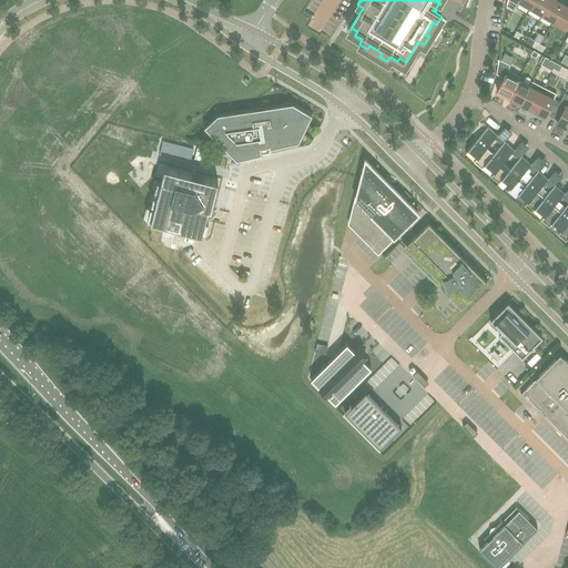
[(541,14),(549,0),(534,0),(530,8),(541,14)]
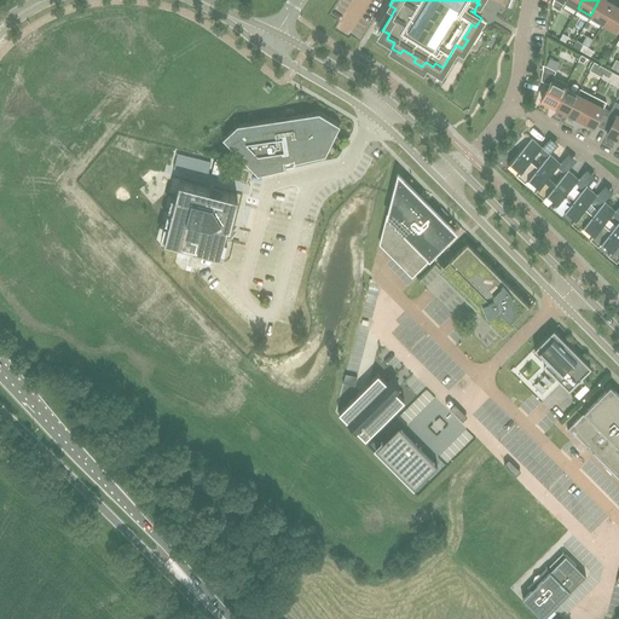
[(603,23),(614,5),(606,0),(599,0),(590,16),(603,23)]
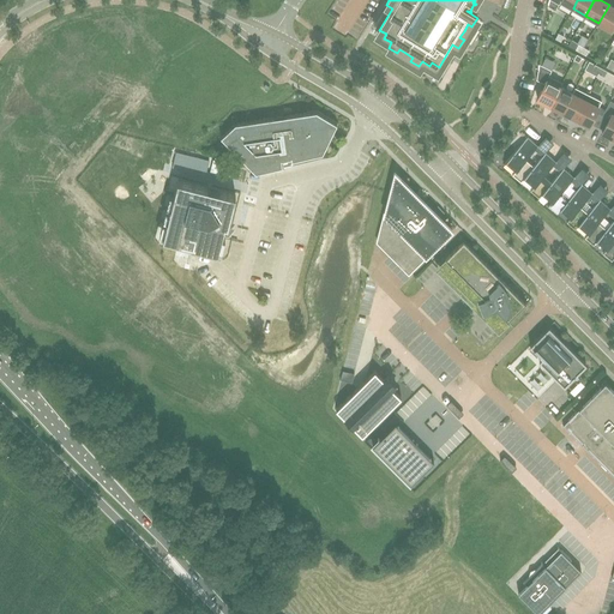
[(613,24),(613,7),(609,5),(599,23),(611,30),(613,24)]
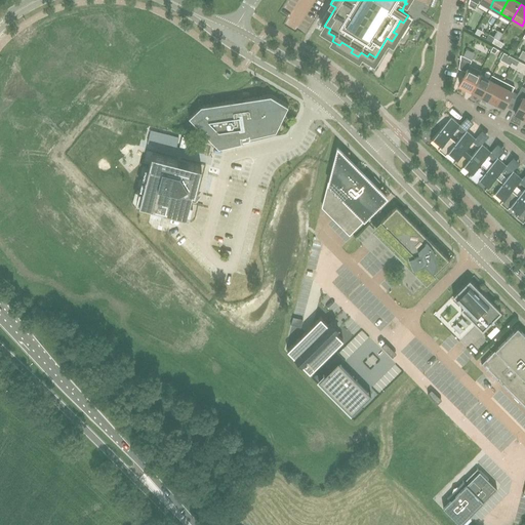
[(471,90),(479,74),(468,68),(470,65),(459,59),(458,69),(466,72),(459,84),(471,90)]
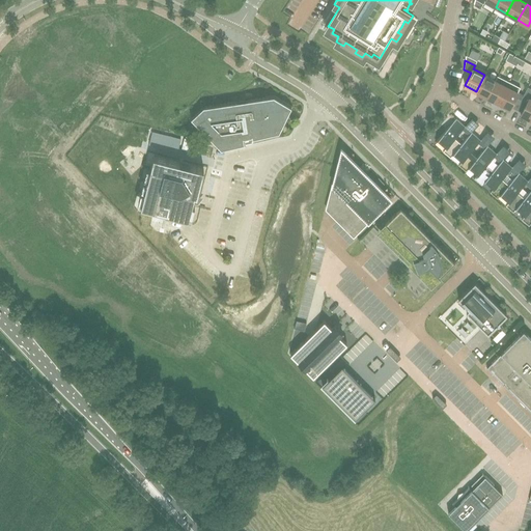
[(486,96),(495,81),(484,75),(476,91),(486,96)]
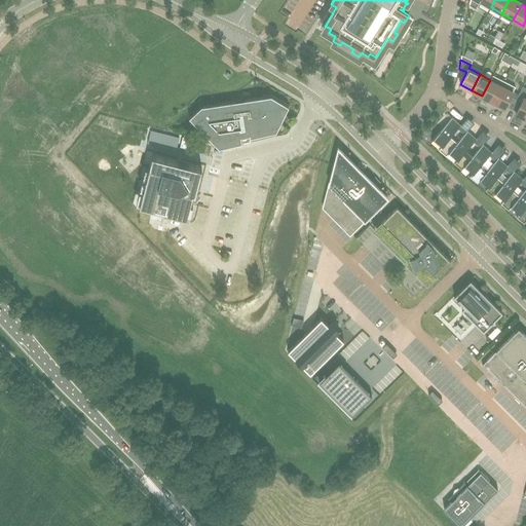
[(493,102),(501,85),(504,81),(493,75),(490,79),(490,80),(482,96),(493,102)]
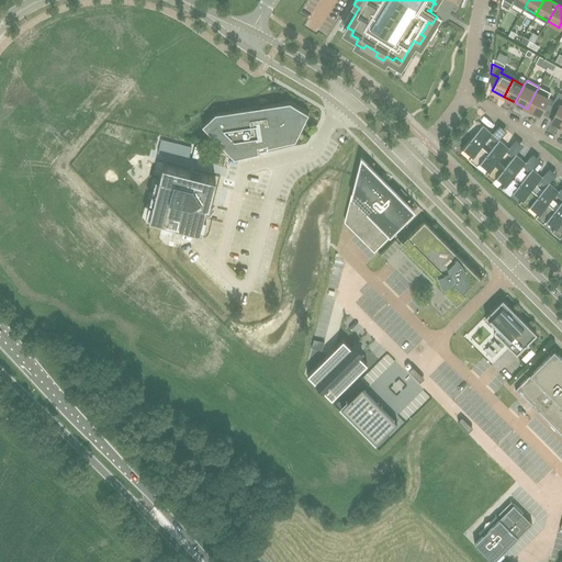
[(548,98),(536,91),(527,109),(539,114),(548,98)]
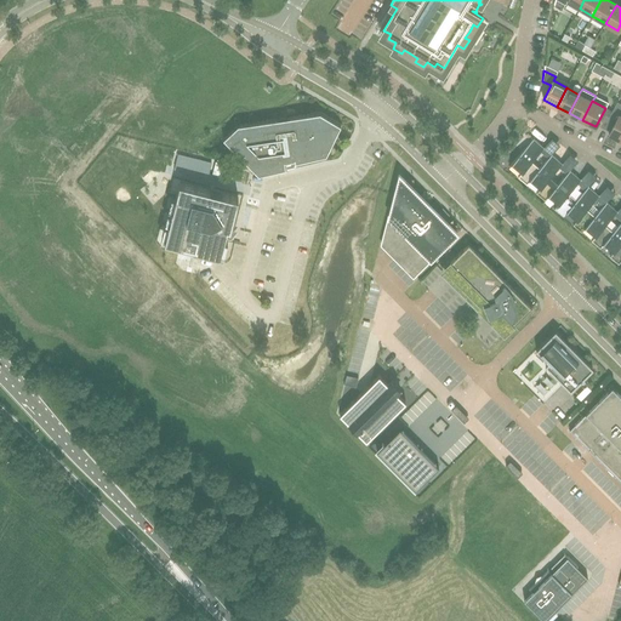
[(609,134),(620,140),(620,115),(619,114),(620,109),(620,103),(616,101),(609,117),(615,120),(609,134)]
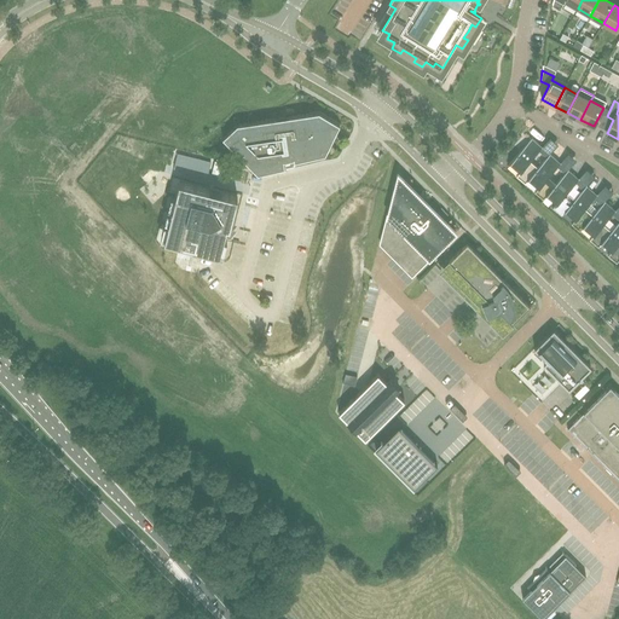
[(237,125),(223,138),(258,174),(285,168),(284,163),(325,155),(340,125),(319,113),(237,125)]
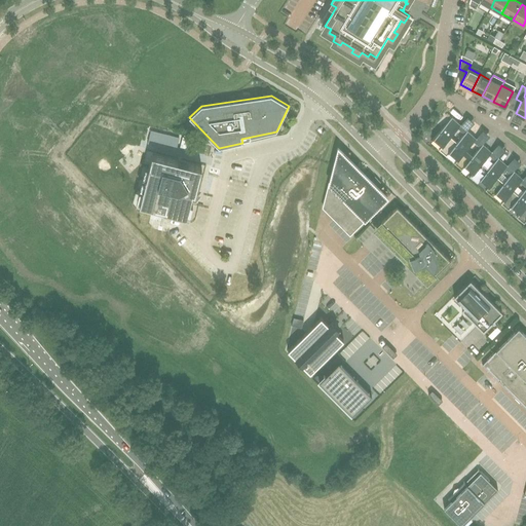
[(452,129),(458,123),(452,117),(435,138),(443,145),(439,149),(447,155),(450,151),(449,151),(457,142),(452,138),(456,134),(452,129)]
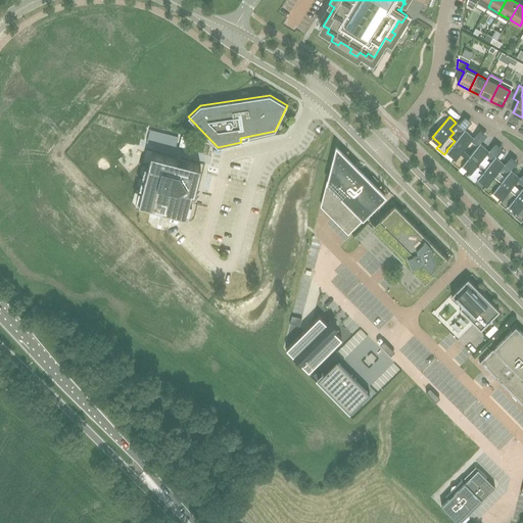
[(456,127),(462,132),(465,130),(459,124),(456,127)]
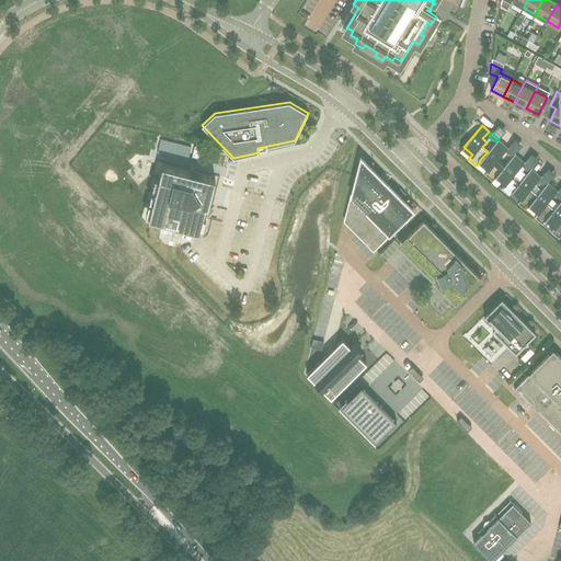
[(209,156),(203,155),(205,139),(193,137),(190,159),(208,161),(209,156)]
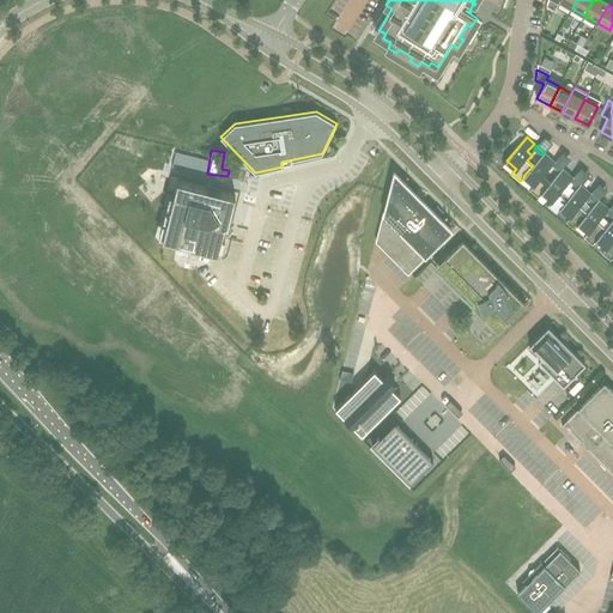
[(552,159),(545,152),(533,165),(523,176),(525,176),(534,184),(529,189),(539,196),(542,192),(551,181),(546,176),(550,171),(545,167),(552,159)]
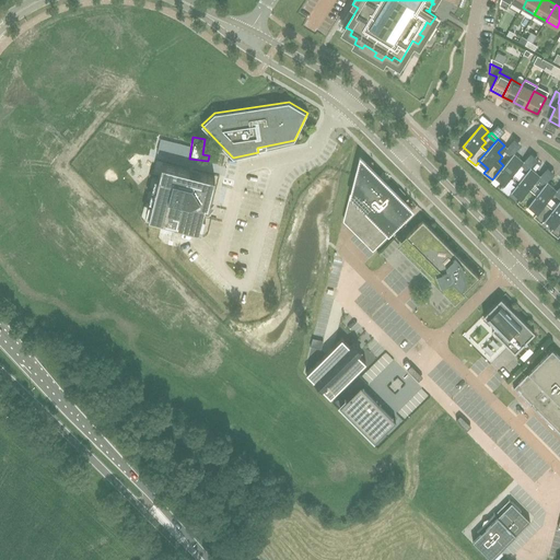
[(504,150),(511,156),(514,153),(508,148),(504,150)]
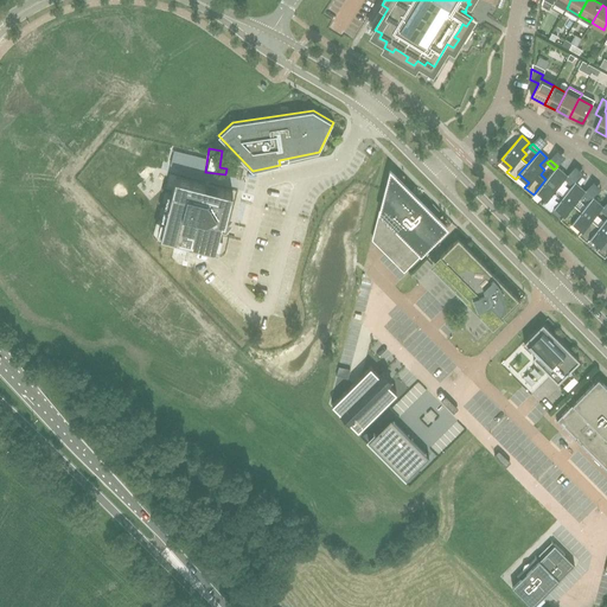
[(564,173),(557,166),(545,179),(537,190),(547,198),(542,203),(551,210),(555,206),(555,205),(563,195),(558,190),(562,185),(557,181),(564,173)]
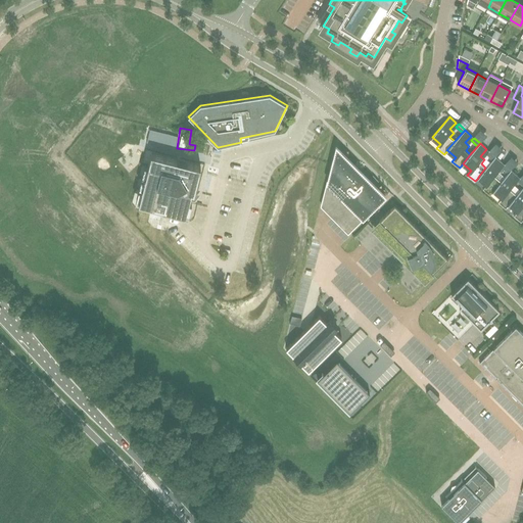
[(336,149),(331,171),(323,202),(327,206),(325,208),(326,209),(332,215),(334,217),(348,231),(385,195),(368,178),(363,173),(353,163),(352,165),(336,149)]
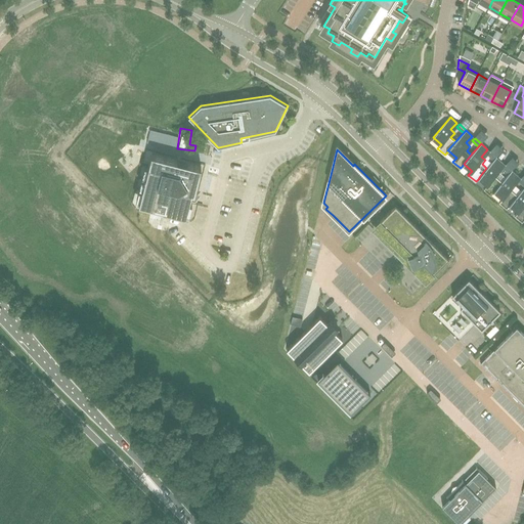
[(487,154),(494,160),(496,157),(490,151),(487,154)]
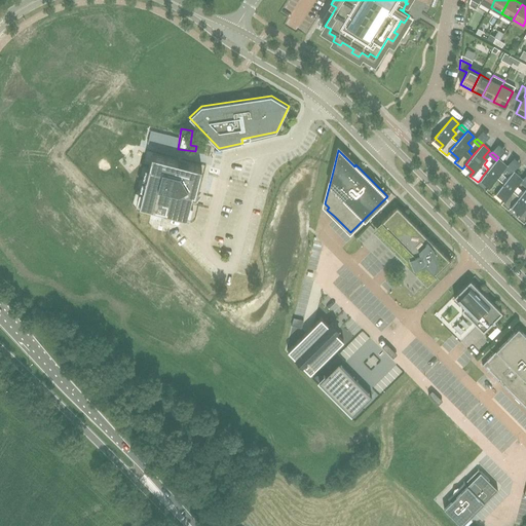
[(152,154),(140,204),(189,217),(193,202),(194,202),(195,195),(201,167),(152,154)]
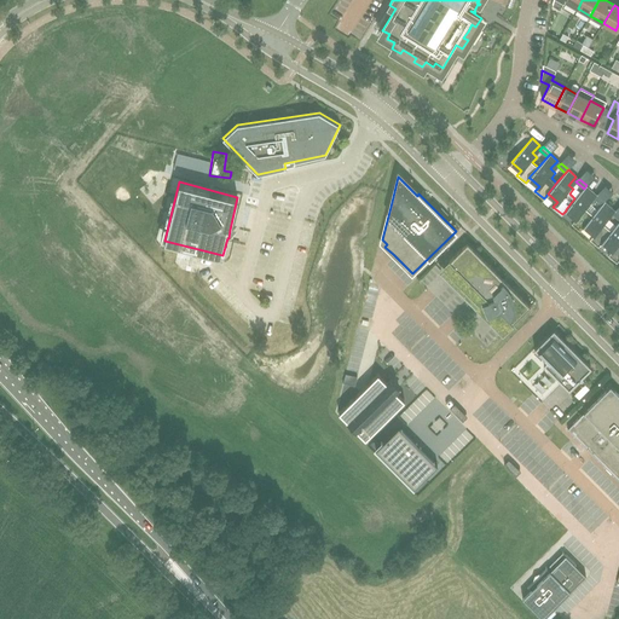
[(594,192),(586,185),(574,198),(566,209),(566,210),(576,219),(572,223),(580,230),(584,226),(593,215),(593,214),(588,210),(591,204),(586,201),(594,192)]
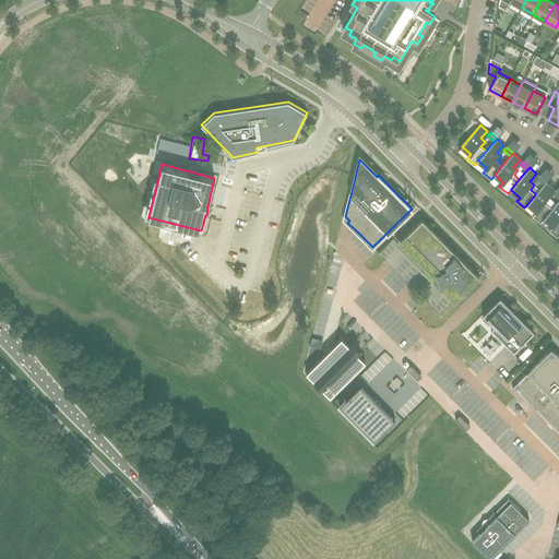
[(536,179),(543,185),(546,181),(539,176),(536,179)]
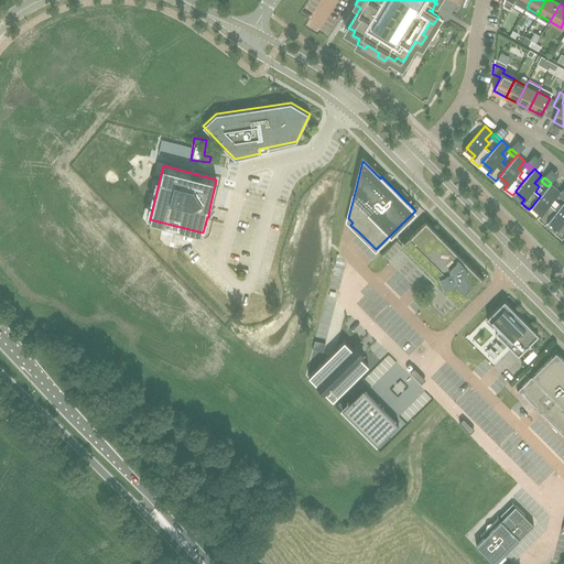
[(559,190),(551,183),(540,195),(540,196),(532,206),(541,214),(538,217),(545,225),(549,220),(557,210),(556,209),(552,206),(556,201),(552,197),(559,190)]
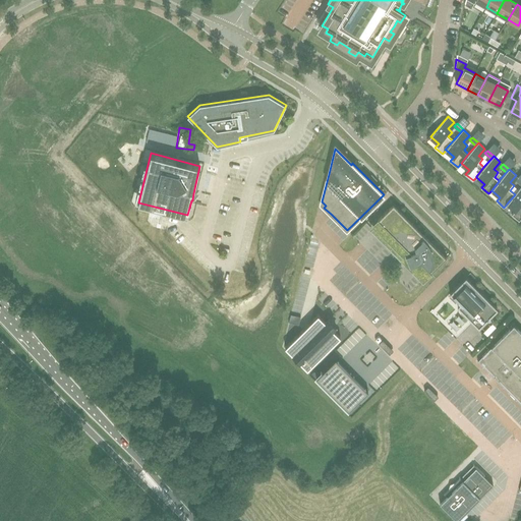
[(520,185),(514,193),(515,194),(507,204),(515,211),(512,214),(519,221),(520,218),(520,185)]
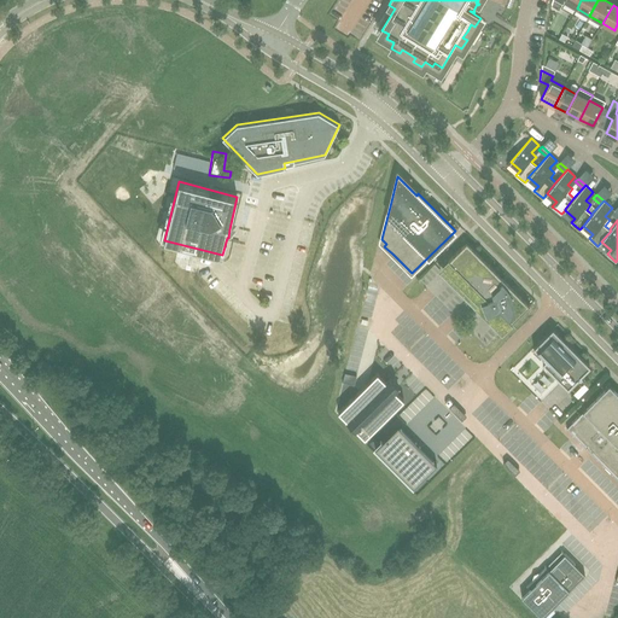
[(466,243),(448,261),(487,299),(482,302),(487,315),(497,310),(511,324),(529,305),(466,243)]
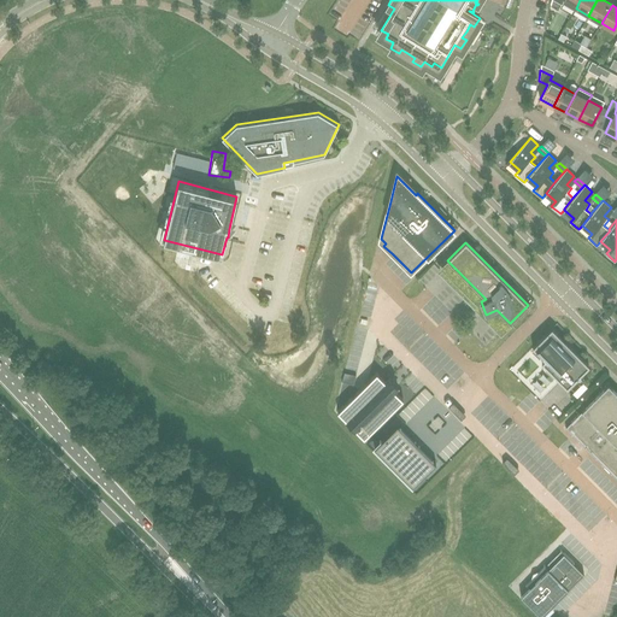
[(552,328),(533,347),(545,359),(541,363),(566,388),(589,365),(552,328)]
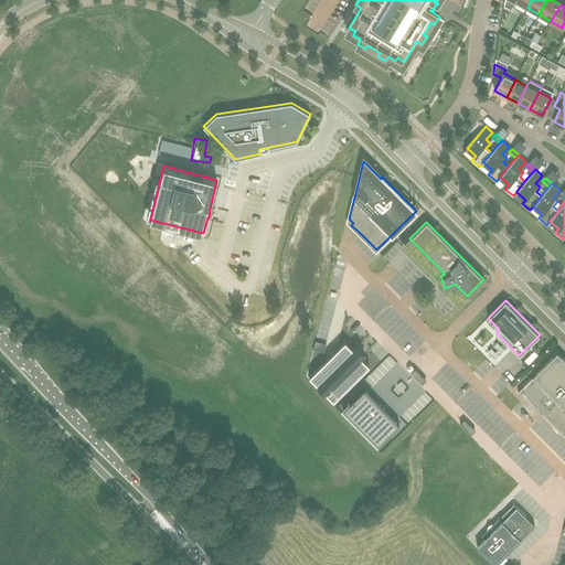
[(328,358),(309,376),(333,401),(369,365),(361,358),(364,354),(363,353),(356,347),(353,349),(344,341),(337,350),(328,358)]
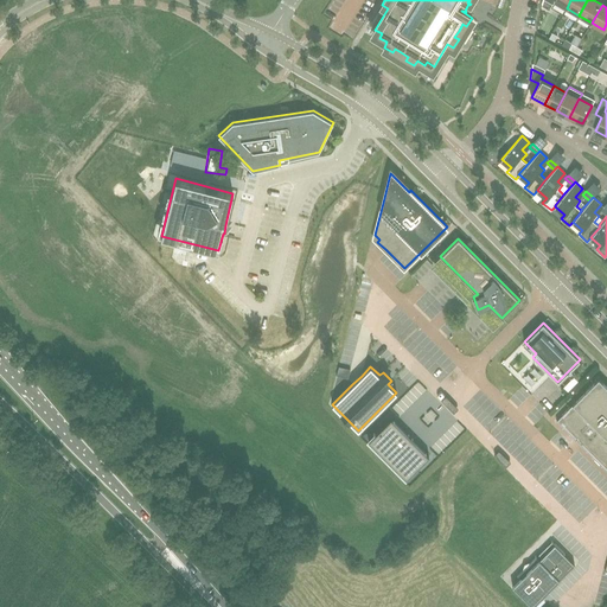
[(336,376),(333,385),(345,388),(347,379),(336,376)]
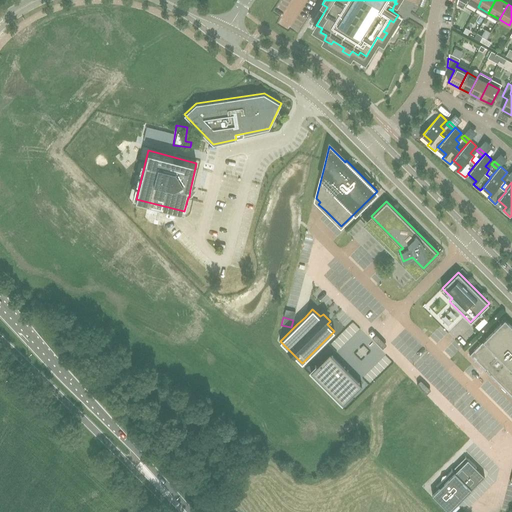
[(477,333),(485,323),(479,319),(472,329),(477,333)]
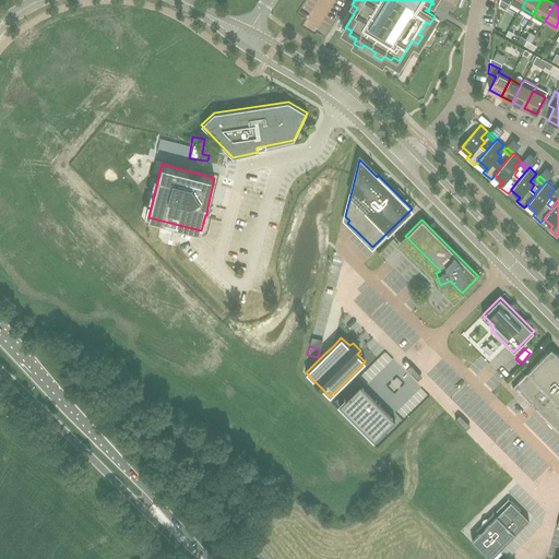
[(558,357),(551,349),(512,388),(530,405),(531,404),(535,408),(534,409),(558,433),(558,357)]
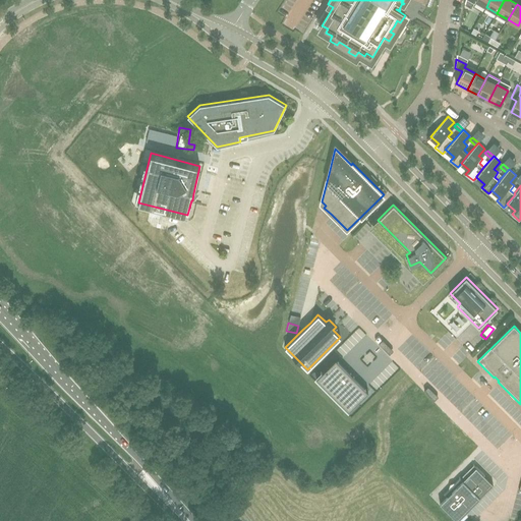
[(337,360),(317,380),(349,412),(368,392),(337,360)]
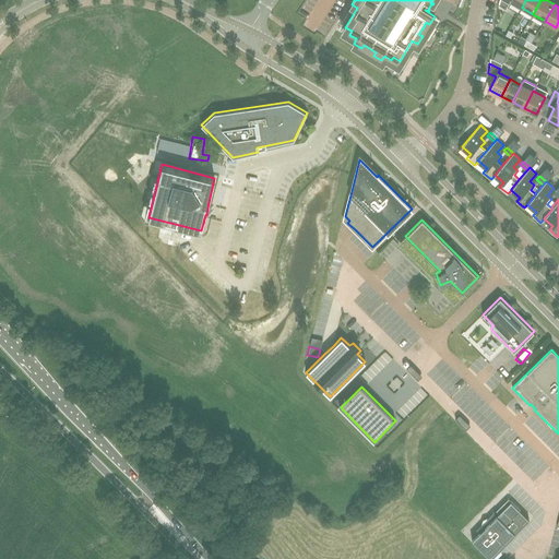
[(522,403),(519,405),(527,415),(531,412),(522,403)]
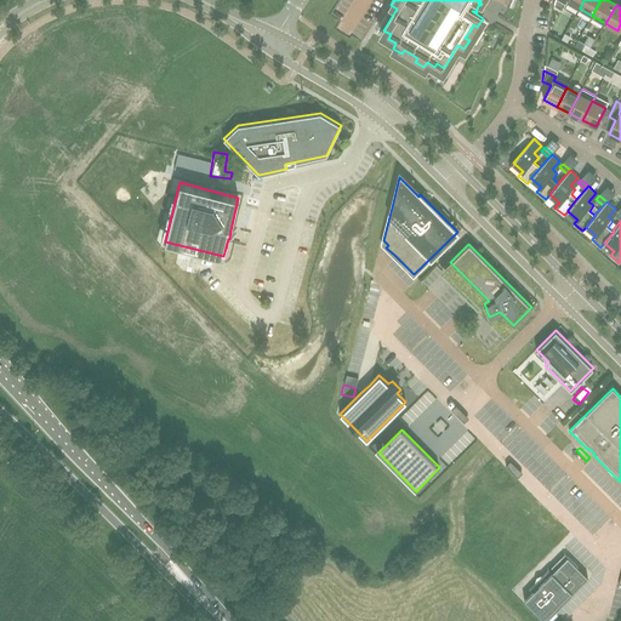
[(524,599),(545,620),(587,577),(564,554),(529,588),(533,591),(524,599)]
